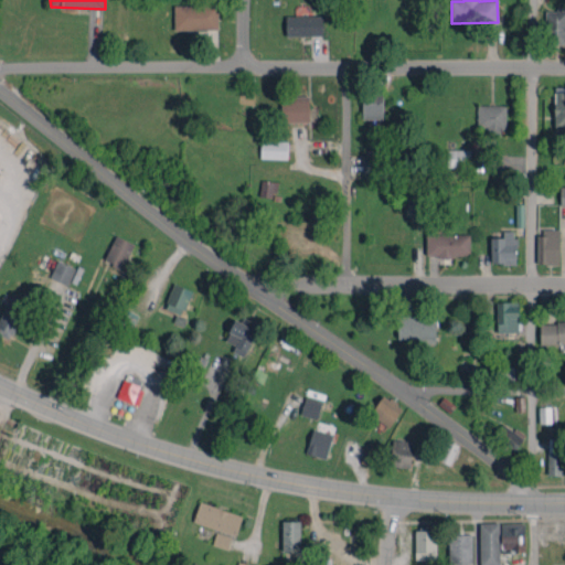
[(217,4),(173,6),(174,30),(219,29),(217,4)]
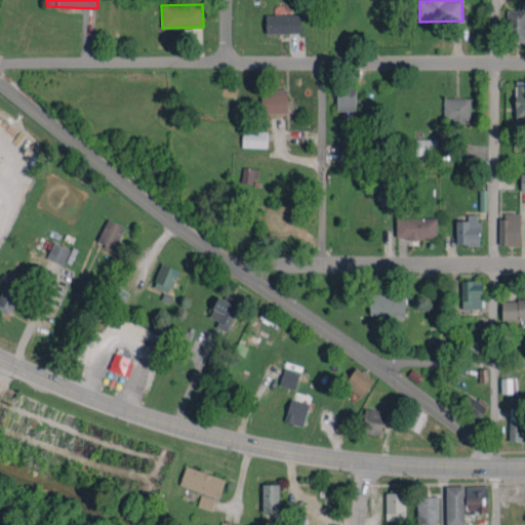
[(507,10),(508,41),(524,40),(524,6),(517,6),(517,10),(507,10)]
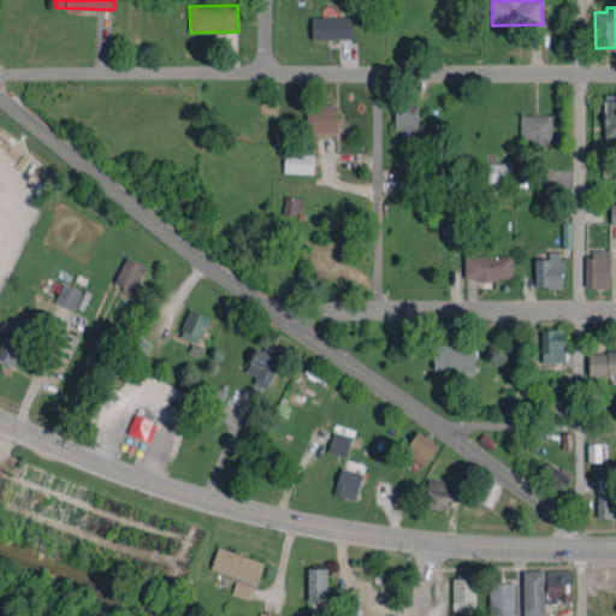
[(313,40),(351,39),(351,17),(313,17),(313,40)]
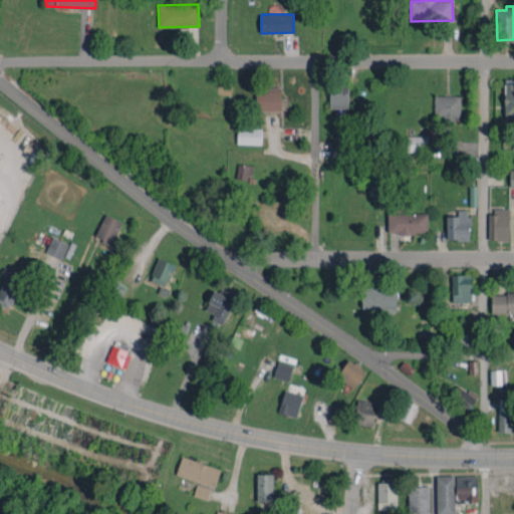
[(348,84),(329,84),(329,107),(347,108),(348,84)]
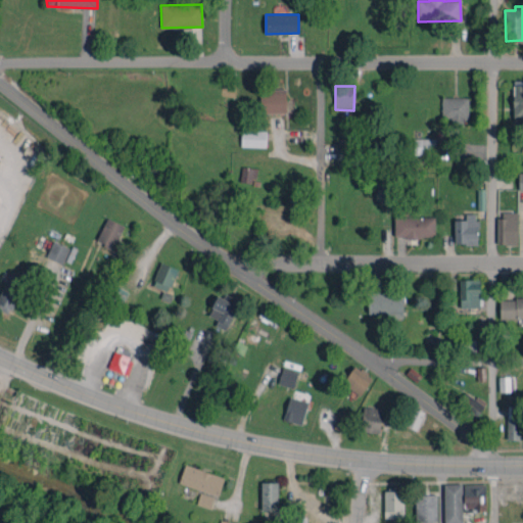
[(286,112),(286,89),(259,90),(260,113),(286,112)]
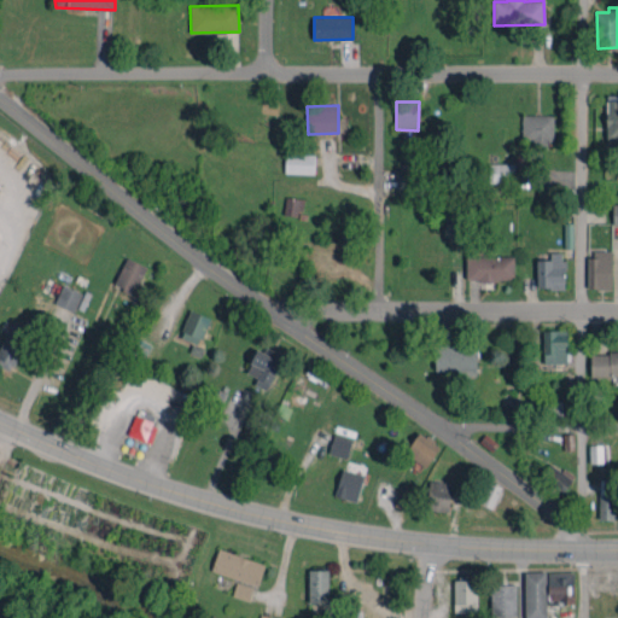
[(553,115),(523,115),(522,145),(552,146),(553,115)]
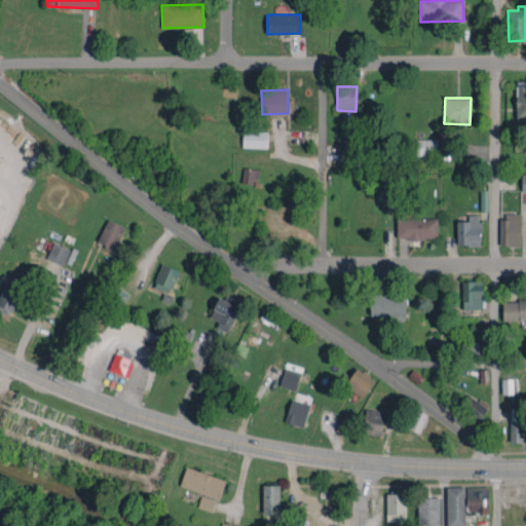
[(242,147),(267,148),(268,132),(242,130),(242,147)]
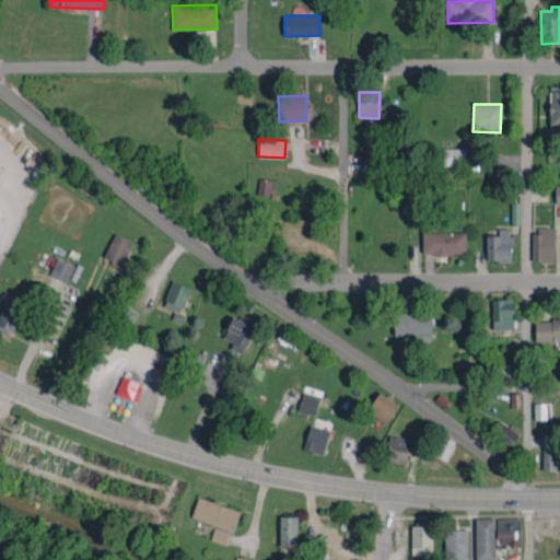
[(466,165),(466,148),(443,149),(443,165),(466,165)]
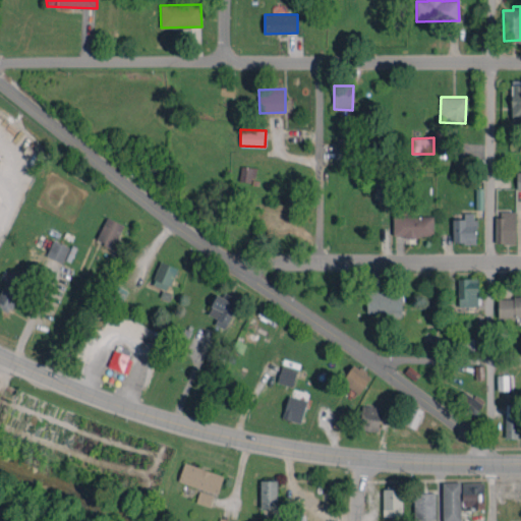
[(350,158),(349,146),(335,147),(335,158),(350,158)]
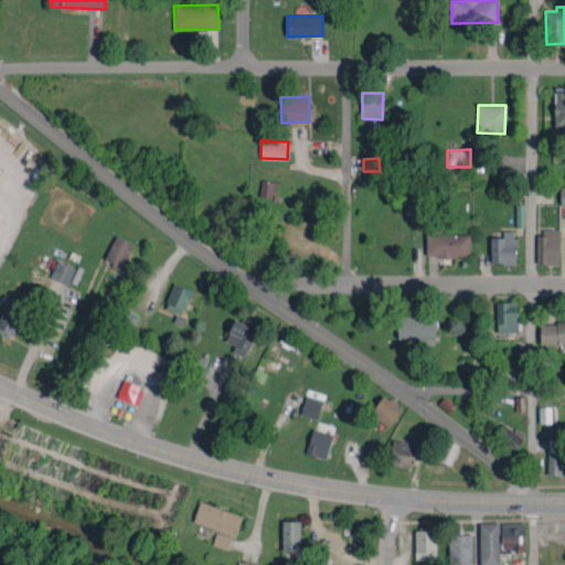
[(259,196),(275,198),(277,181),(262,180),(259,196)]
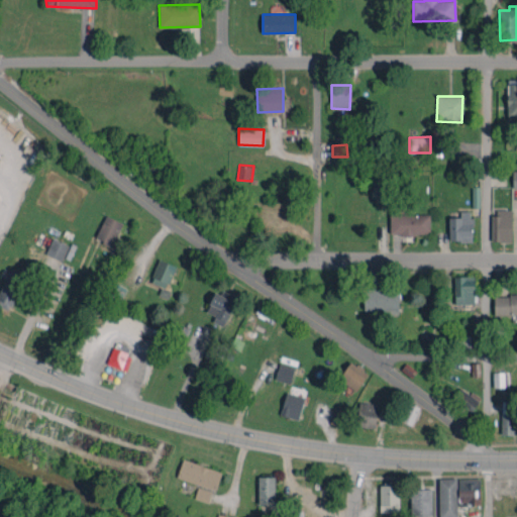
[(386,180),(372,180),(372,197),(387,196),(386,180)]
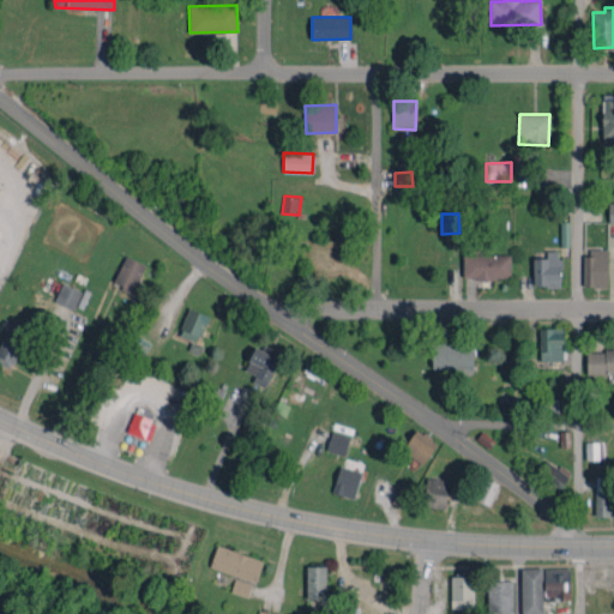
[(570,221),(560,222),(561,247),(570,247),(570,221)]
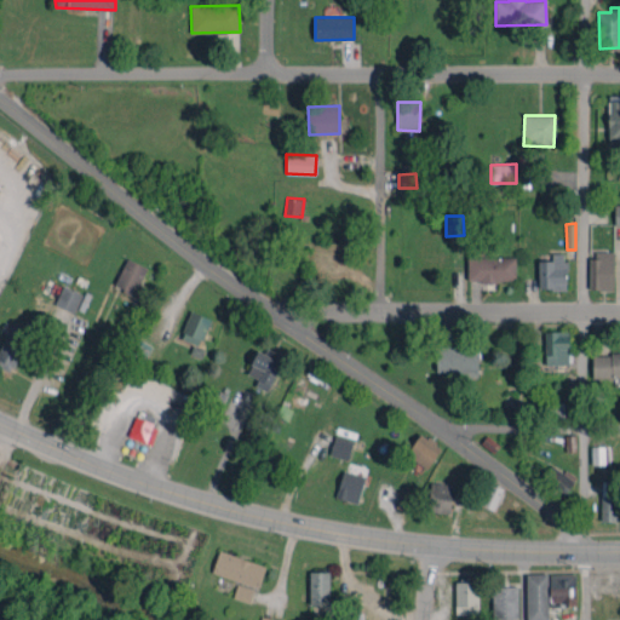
[(567,290),(566,253),(552,253),(552,260),(539,260),(539,290),(567,290)]
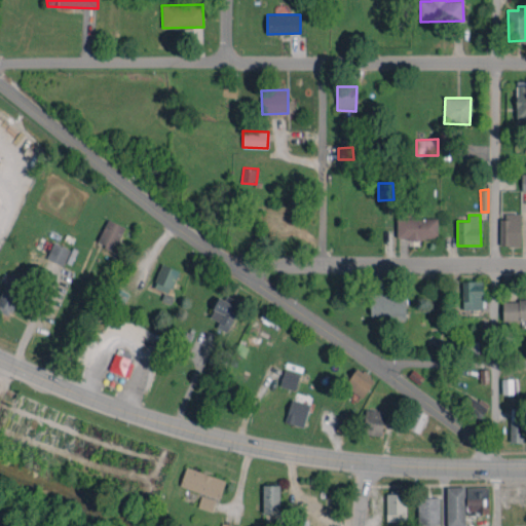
[(520,215),(499,216),(499,247),(521,247),(520,215)]
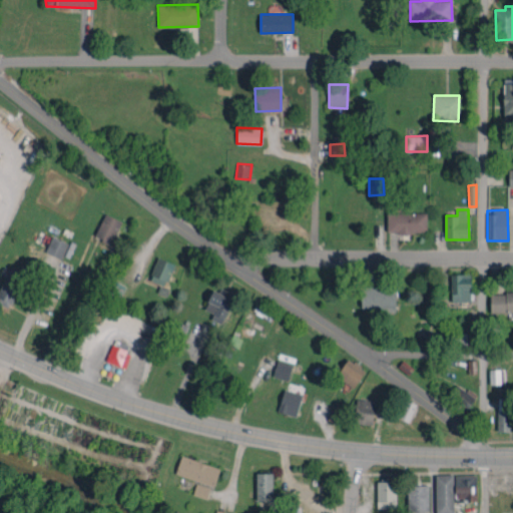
[(427,212),(387,212),(388,232),(427,232),(427,212)]
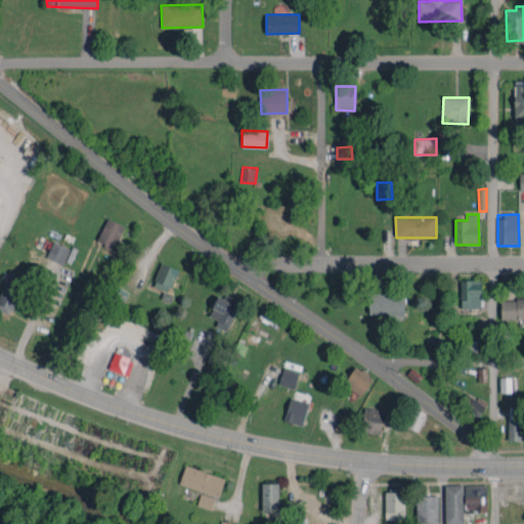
[(96,243),(114,250),(124,225),(106,218),(96,243)]
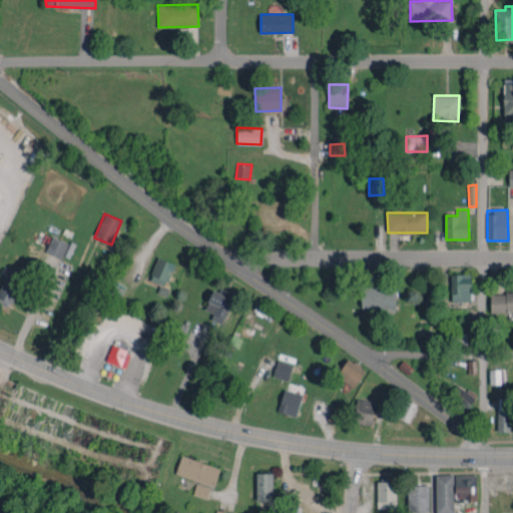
[(61,259),(68,243),(52,236),(45,251),(61,259)]
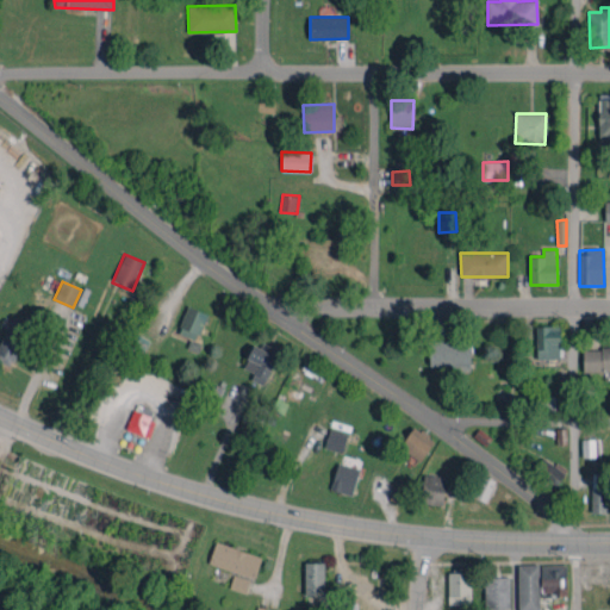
[(197,340),(207,313),(188,305),(178,332),(197,340)]
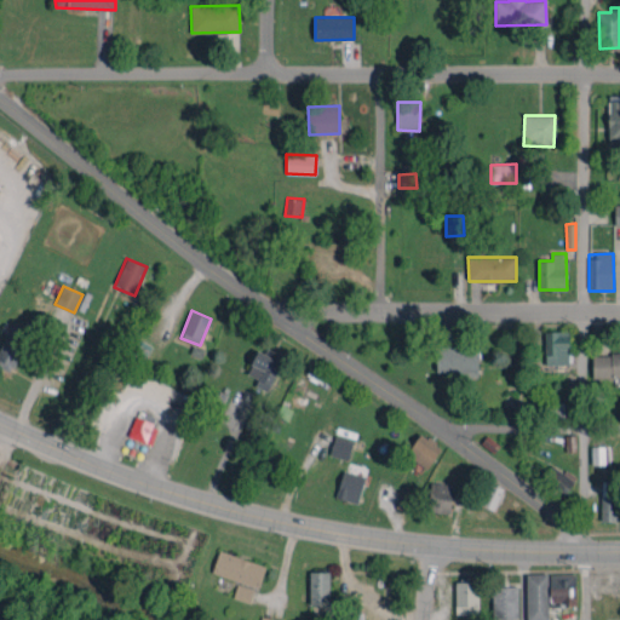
[(0,367),(12,373),(32,331),(13,322),(0,349),(0,367)]
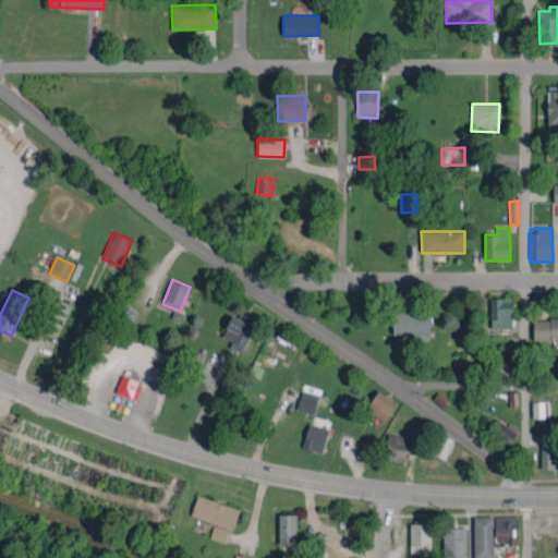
[(512,328),(511,298),(490,299),(490,328),(512,328)]
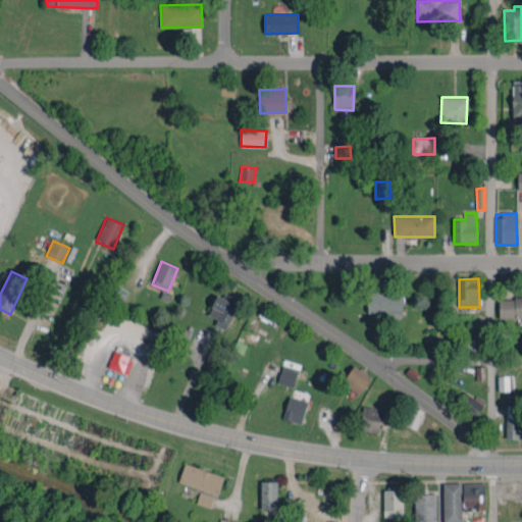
[(386,312),(386,318),(402,317),(401,290),(367,291),(367,312),(386,312)]
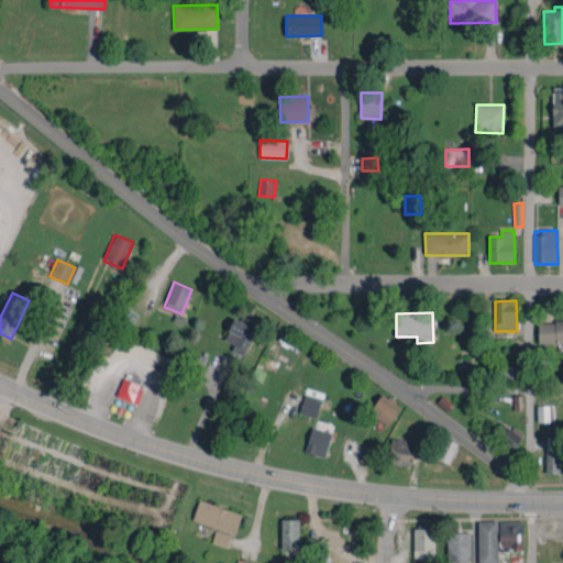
[(232,350),(244,355),(256,328),(233,318),(224,340),(234,343),(232,350)]
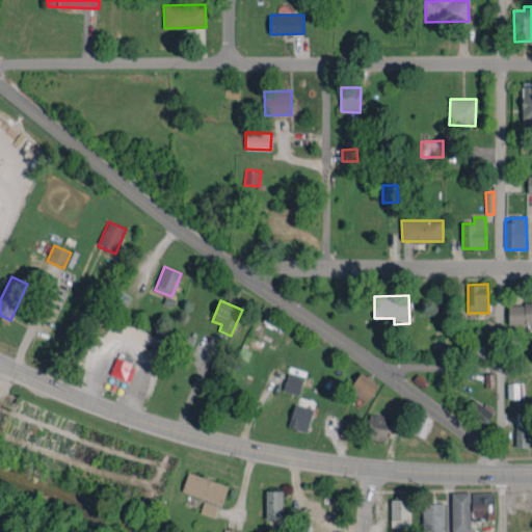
[(531,302),(508,303),(508,324),(531,323),(531,302)]
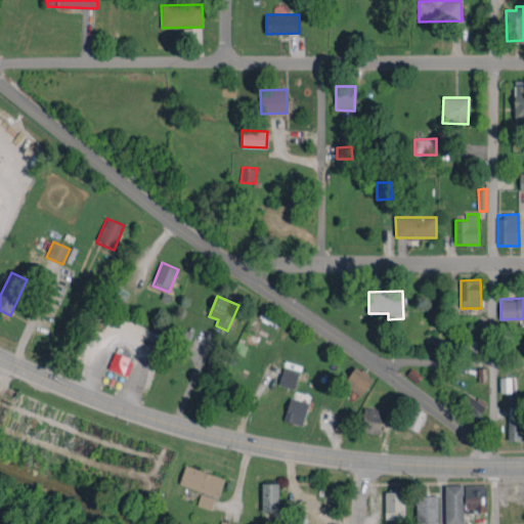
[(476,340),(461,340),(460,355),(476,355),(476,340)]
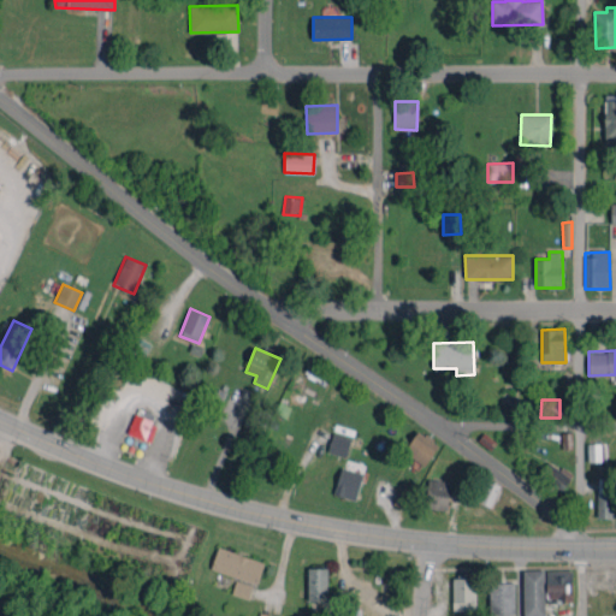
[(152,442),(158,421),(134,414),(128,434),(152,442)]
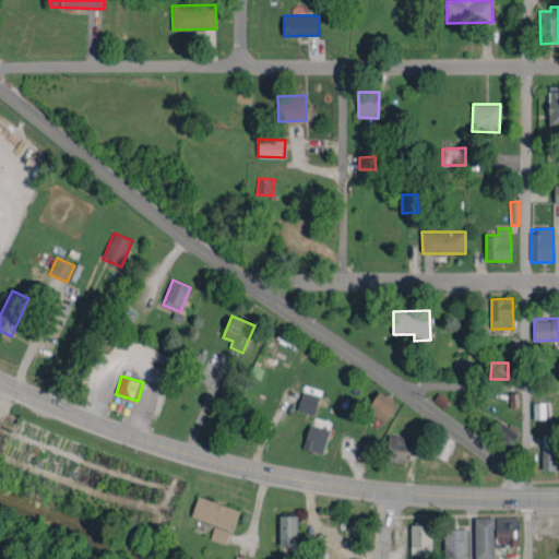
[(397,403),(378,391),(367,409),(387,421),(397,403)]
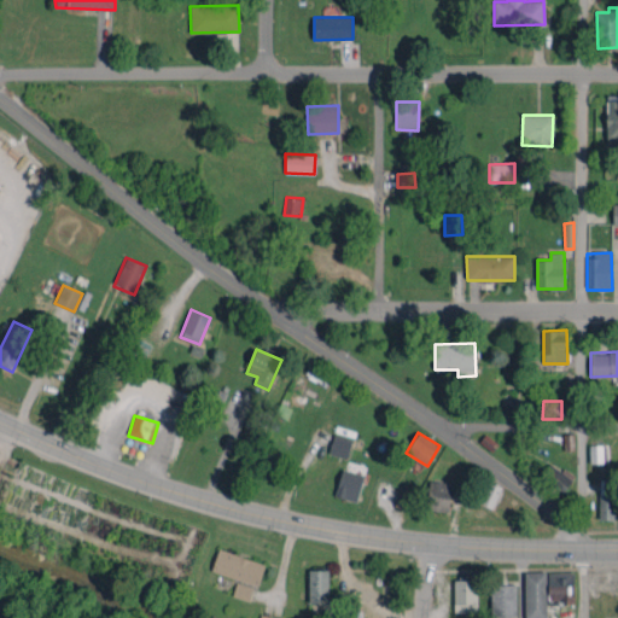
[(353,438),(334,433),(328,453),(348,458),(353,438)]
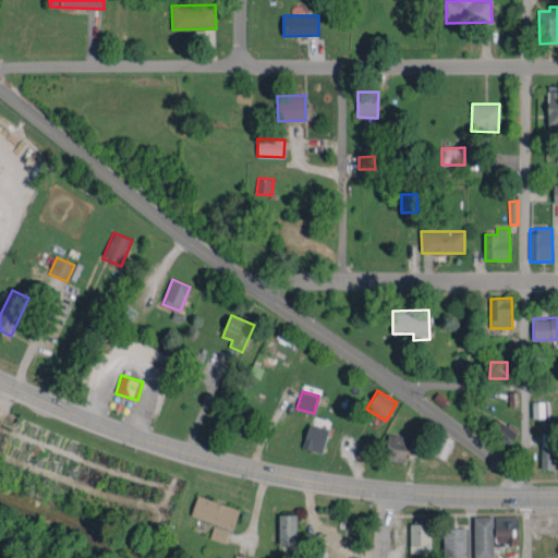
[(532,417),(544,417),(544,402),(532,402),(532,417)]
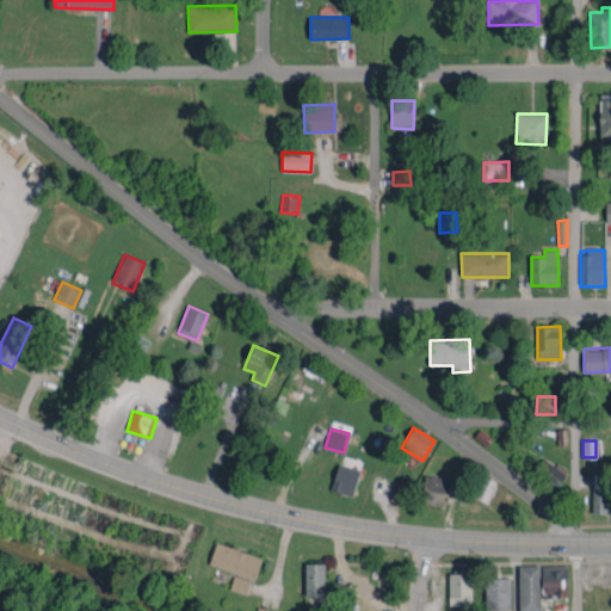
[(567,473),(543,457),(534,473),(556,487),(567,473)]
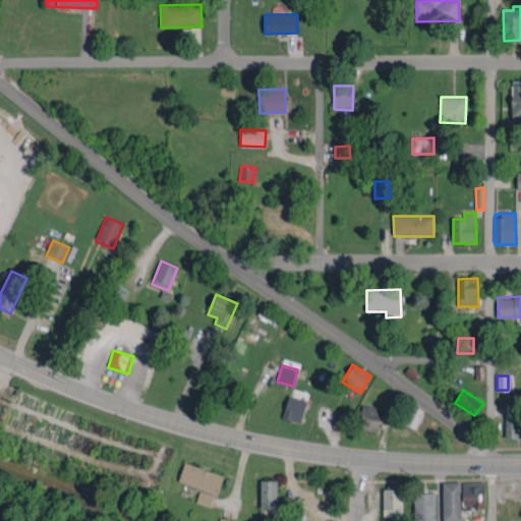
[(301,422),(306,399),(287,395),(283,419),(301,422)]
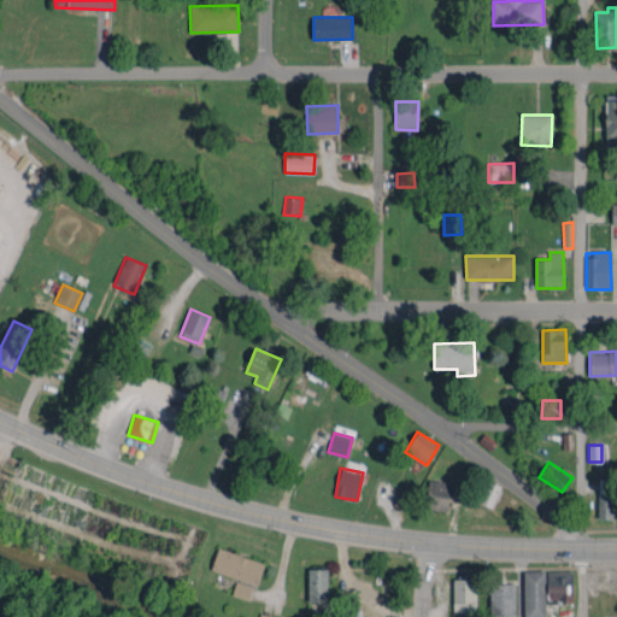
[(450,481),(429,480),(428,510),(448,511),(450,481)]
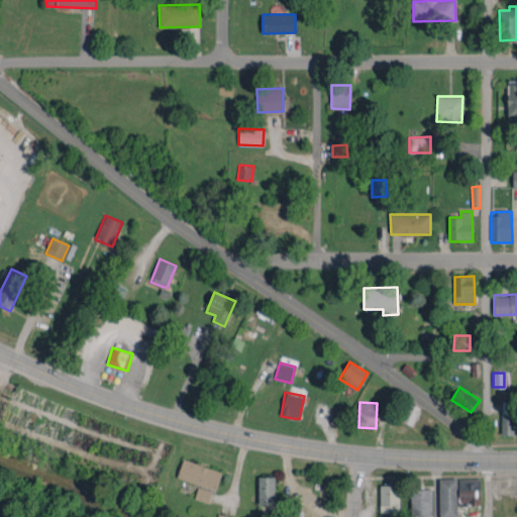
[(502,435),(516,434),(516,402),(501,402),(502,435)]
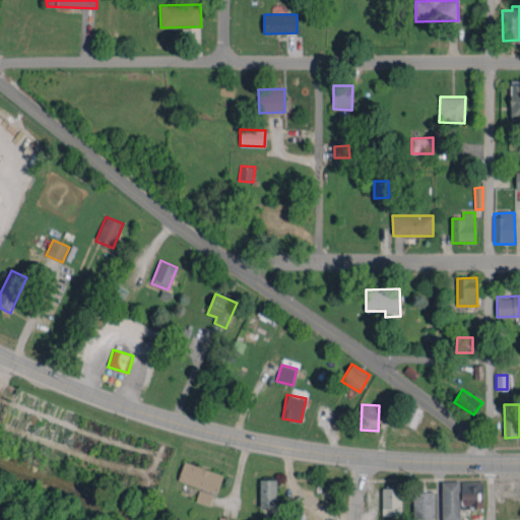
[(404,425),(415,429),(423,409),(410,405),(404,425)]
